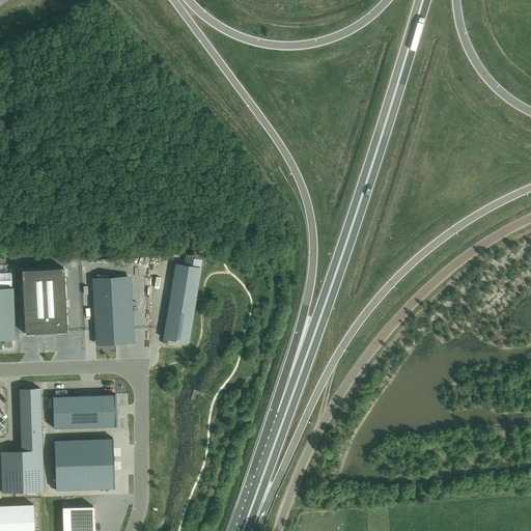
[(175,263),(163,338),(189,342),(201,268),(175,263)]
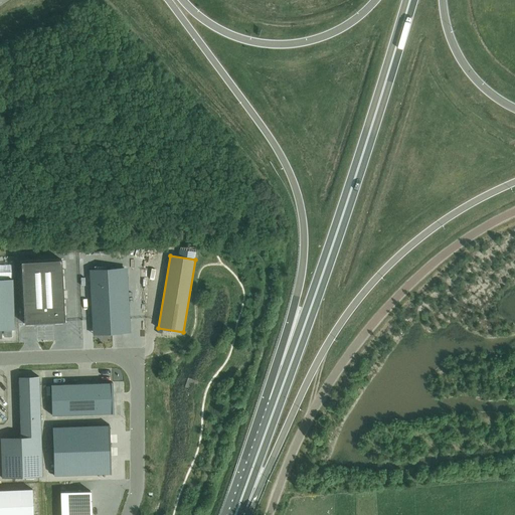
[(21,262),(24,324),(64,321),(61,260),(21,262)]
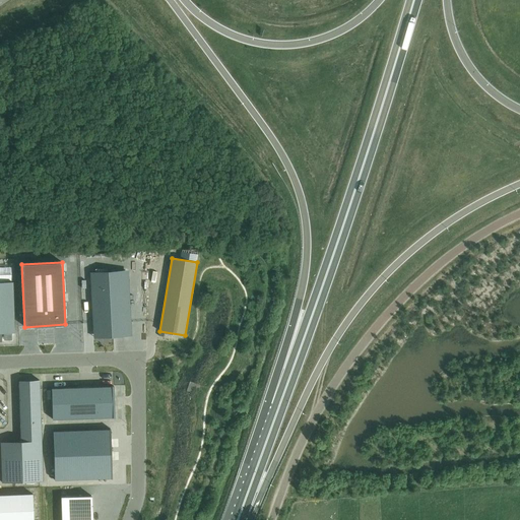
[(125,271),(90,272),(93,337),(128,336),(125,271)]
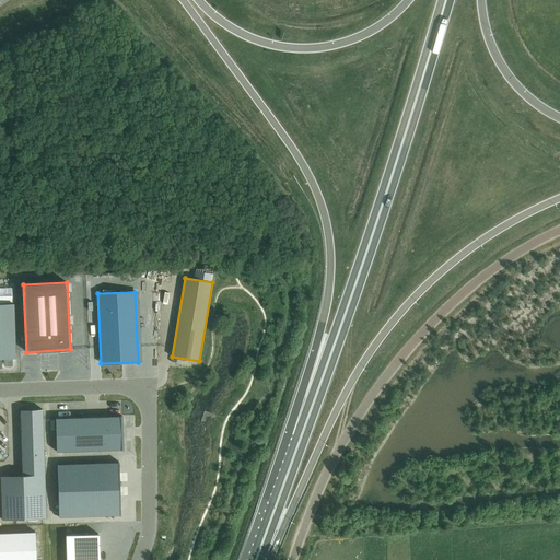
[(13,304),(0,303),(0,358),(15,358),(13,304)]
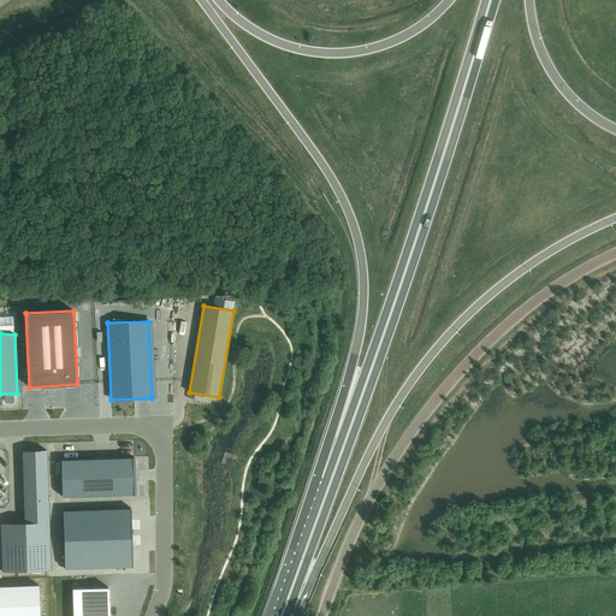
[(51,569),(47,449),(23,450),(25,521),(1,522),(3,570),(51,569)]
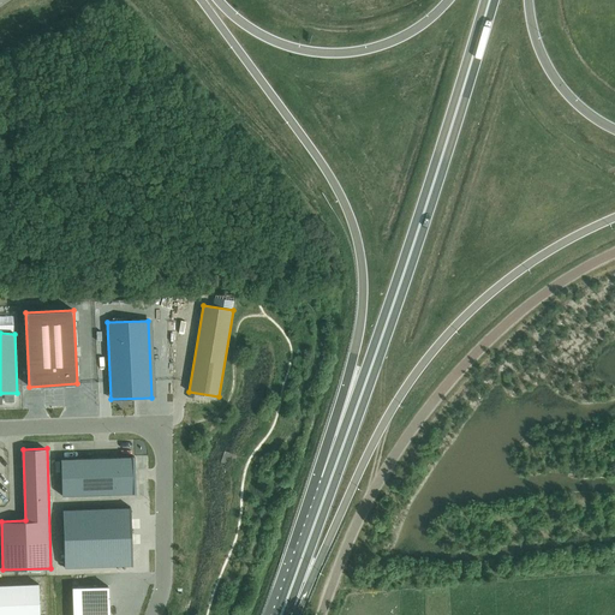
[(135,494),(133,458),(61,460),(63,496),(135,494)]
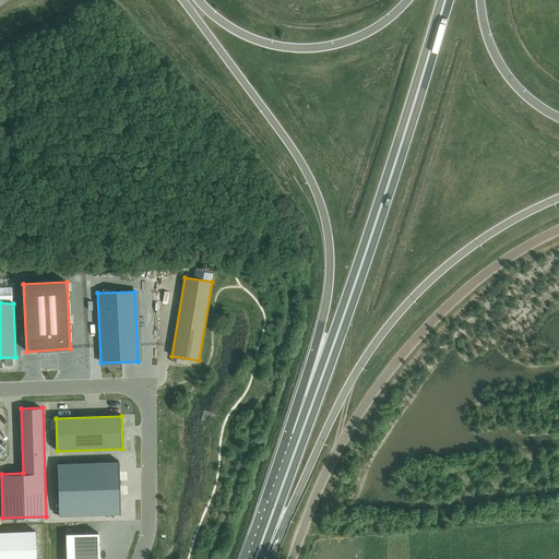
[(118,462),(57,464),(59,516),(120,514),(118,462)]
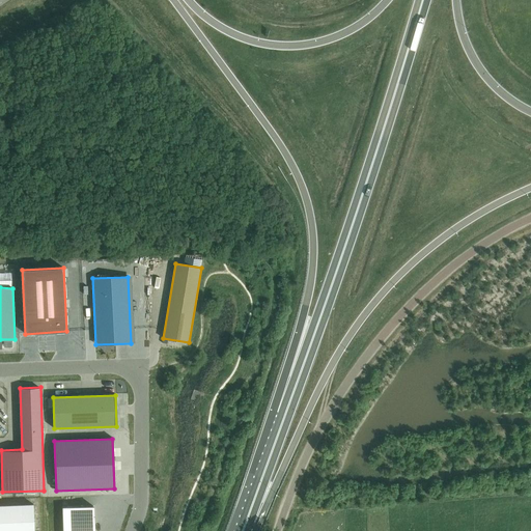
[(0,530),(34,530),(33,504),(0,505),(0,530)]
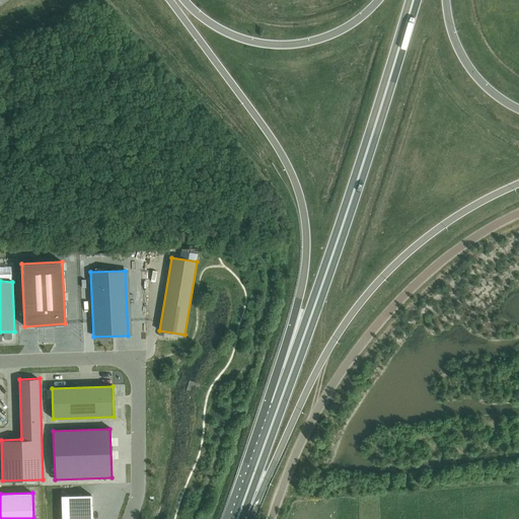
[(61,518),(91,518),(91,495),(61,496),(61,518)]
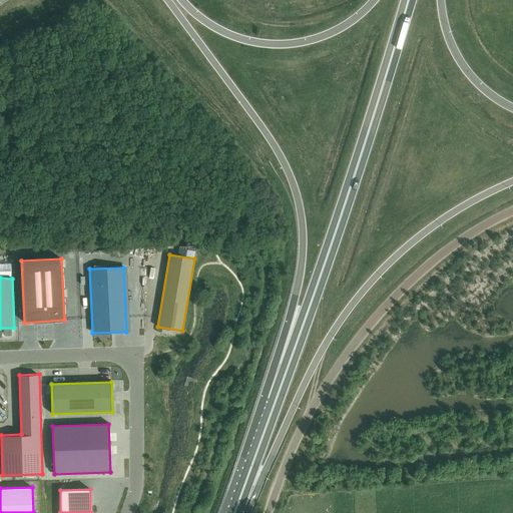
All buildings are outlined.
